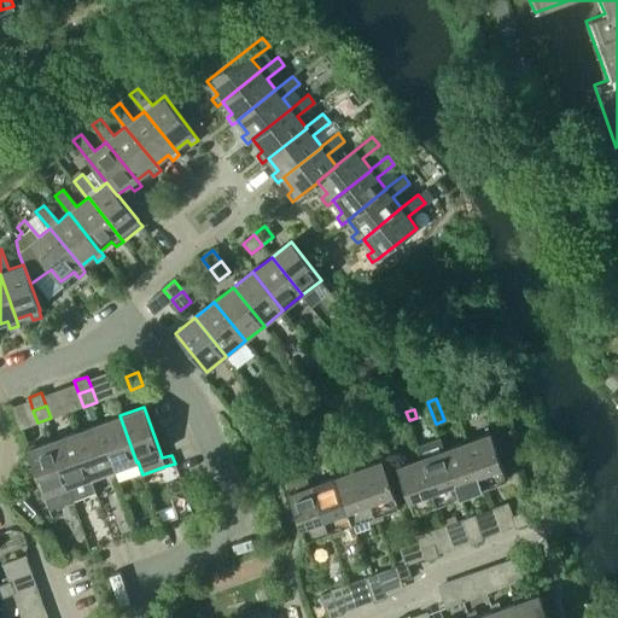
[(120,415),(97,424),(114,470),(136,462),(120,415)]
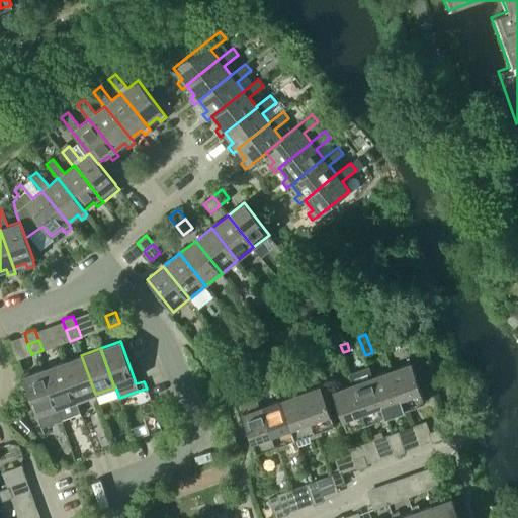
[(81,355),(62,362),(76,401),(95,394),(81,355)]
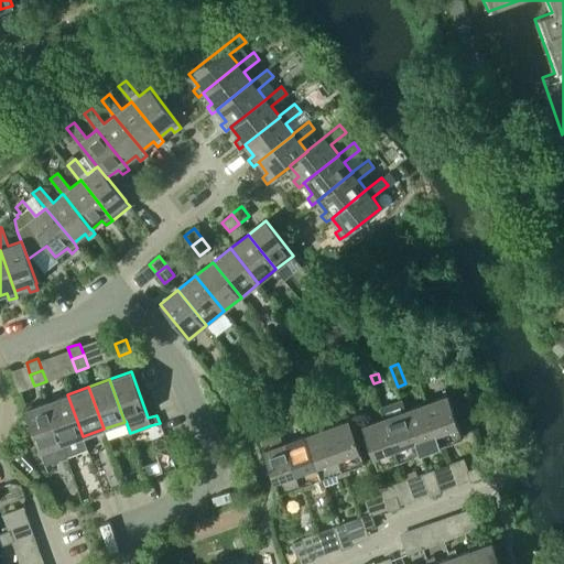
[(83,436),(67,394),(46,402),(62,444),(66,455),(87,447),(83,436)]
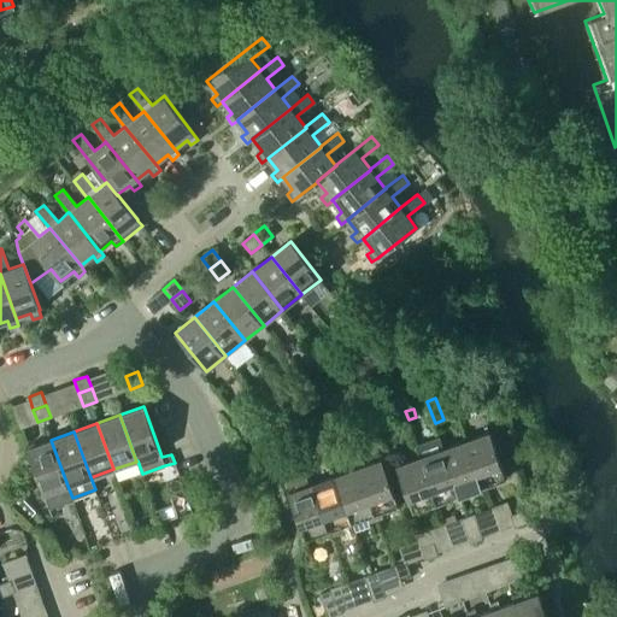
[(489,433),(465,441),(482,487),(506,479),(489,433)]
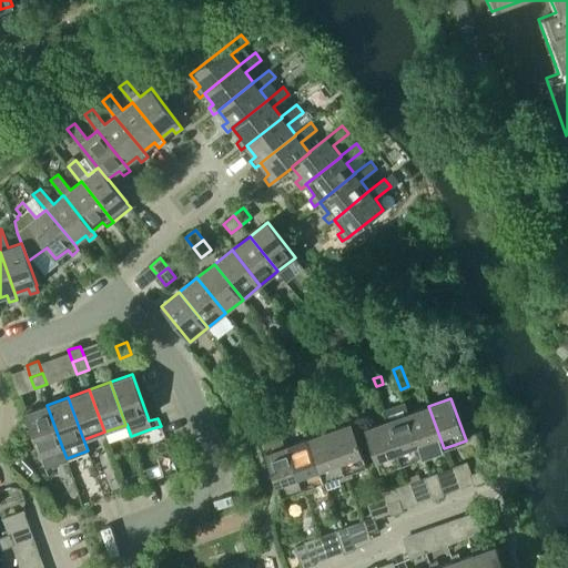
[(387,421),(386,421),(402,464),(423,456),(407,414),(404,404),(384,412),(387,421)]
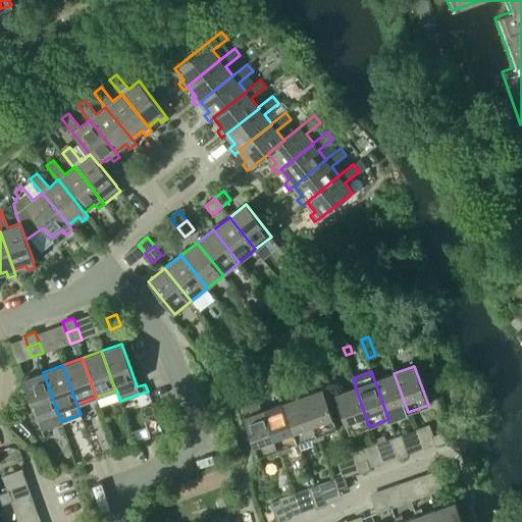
[(24,379),(23,379),(24,382),(38,418),(41,428),(61,421),(57,411),(43,372),(24,379)]
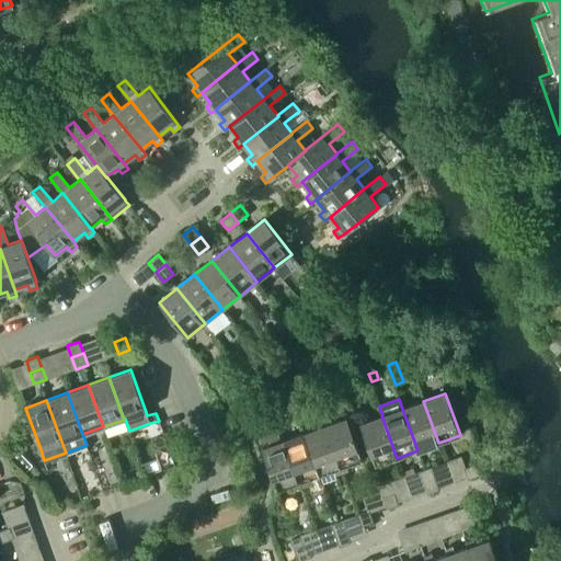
[(402,409),(418,450),(438,443),(423,401),(402,409)]
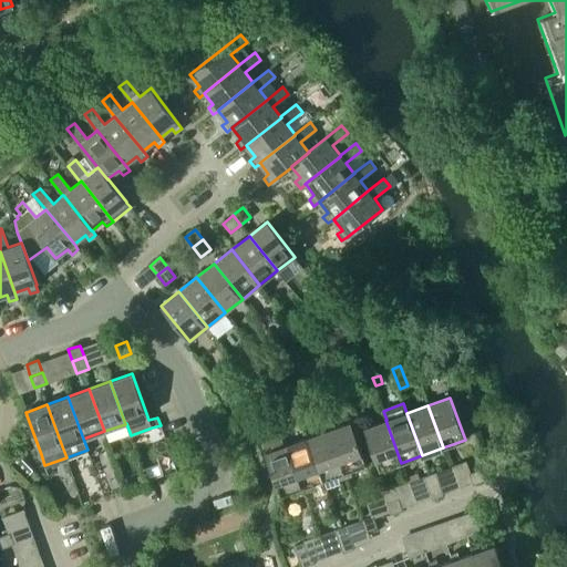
[(401,463),(385,420),(364,428),(380,471),(401,463)]
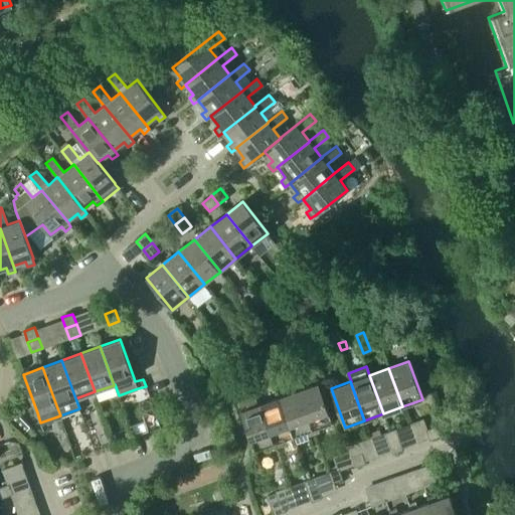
[(318,383),(299,390),(313,428),(332,421),(318,383)]
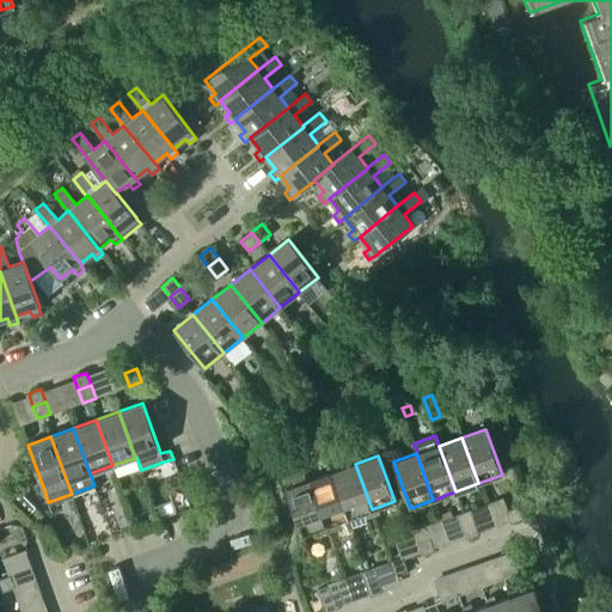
[(372,509),(355,464),(332,472),(349,518),(353,528),(368,522),(365,512),(372,509)]
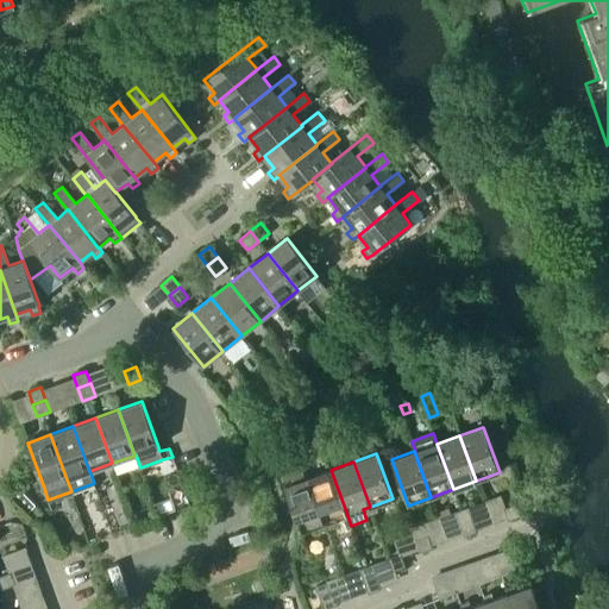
[(325,523),(308,478),(303,465),(280,473),(301,532),(325,523)]
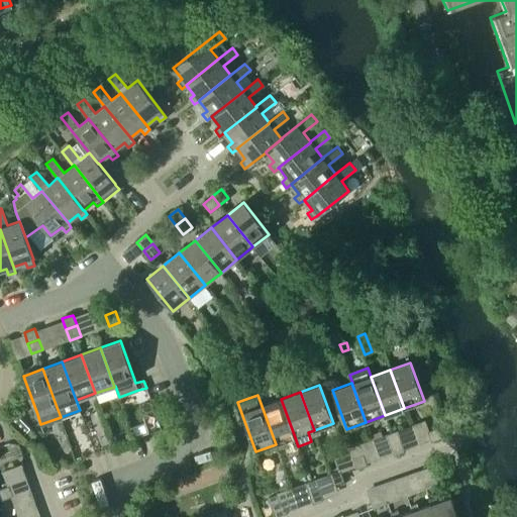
[(276,444),(295,437),(281,399),(262,406),(276,444)]
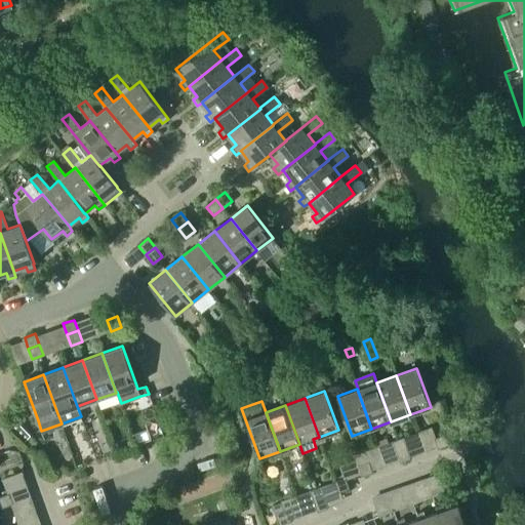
[(438,449),(448,445),(445,434),(434,438),(438,449)]
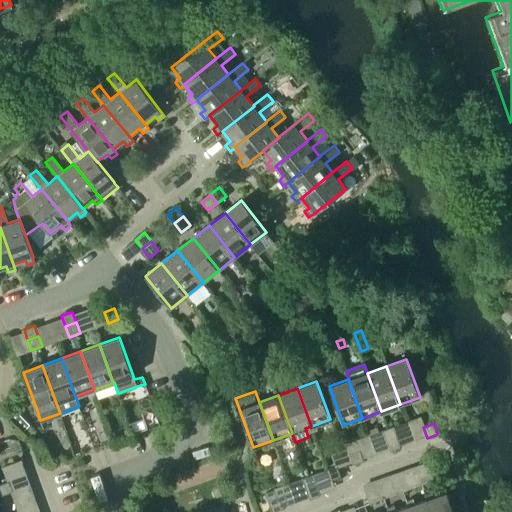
[(386,440),(397,437),(393,426),(382,430),(386,440)]
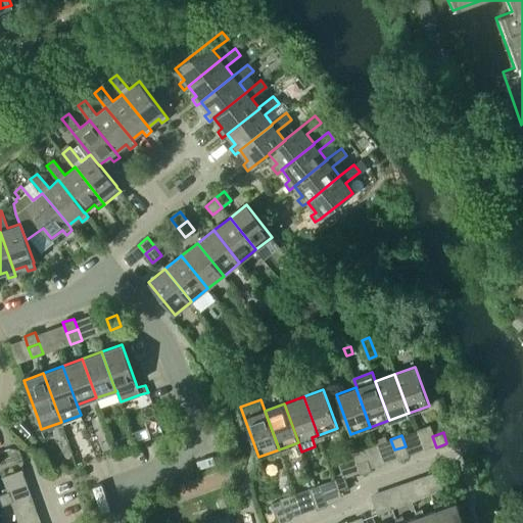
[(394,449),(398,461),(409,457),(406,446),(394,449)]
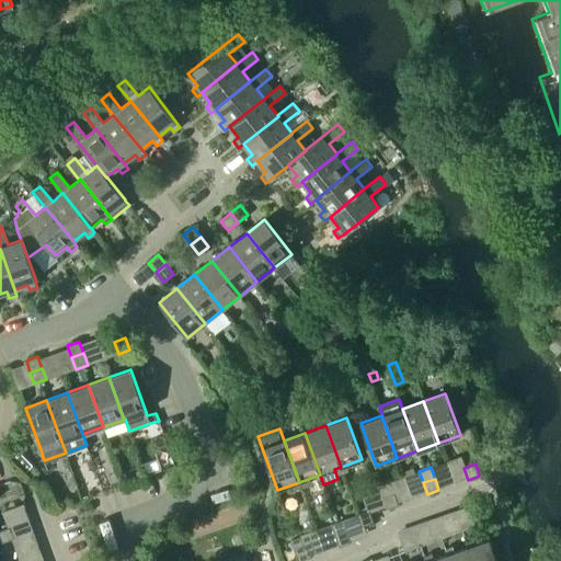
[(382,497),(387,508),(398,504),(395,493),(382,497)]
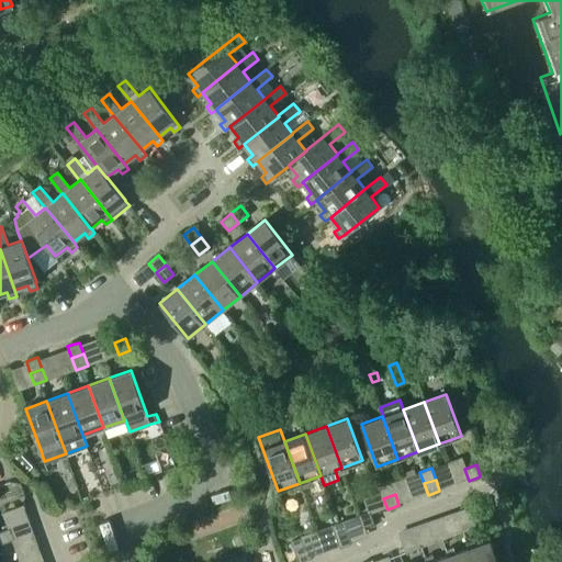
[(3,513),(9,527),(30,519),(24,505),(3,513)]
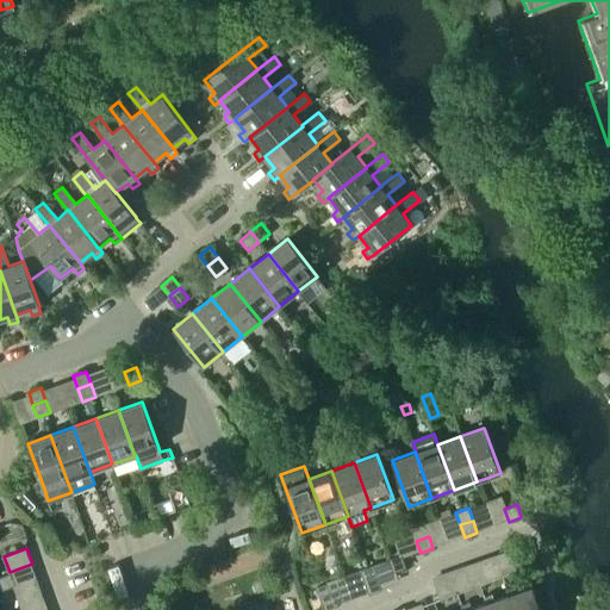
[(406,567),(403,560),(402,554),(388,559),(393,572),(406,567)]
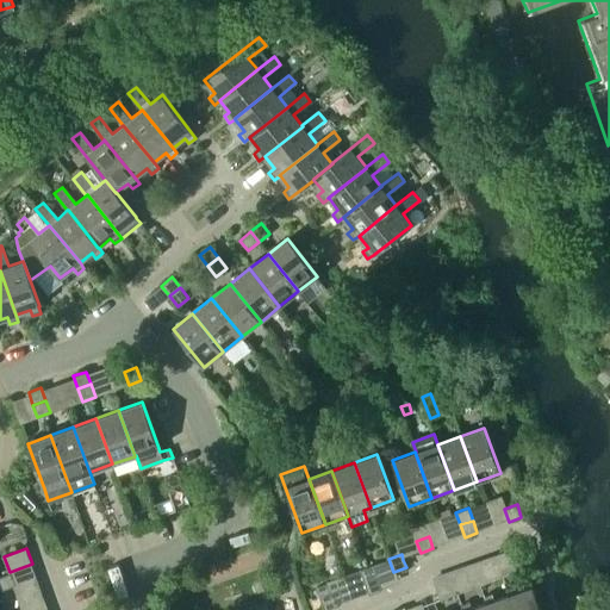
[(440,570),(444,592),(515,577),(509,554),(440,570)]
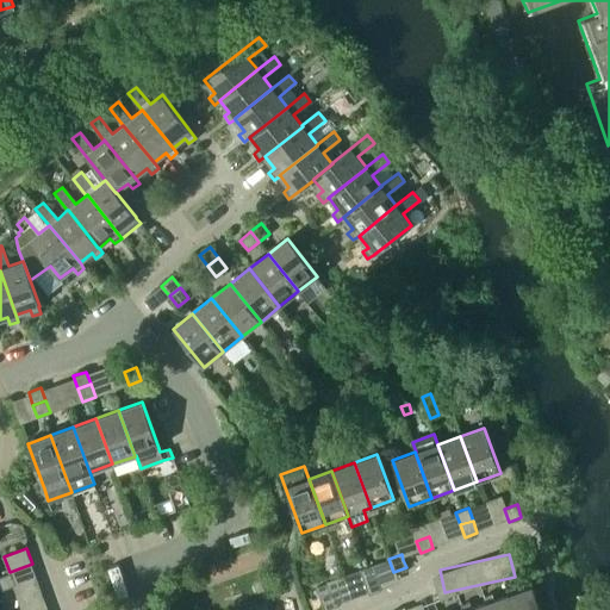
[(10,573),(14,586),(38,578),(32,564),(10,572),(10,573)]
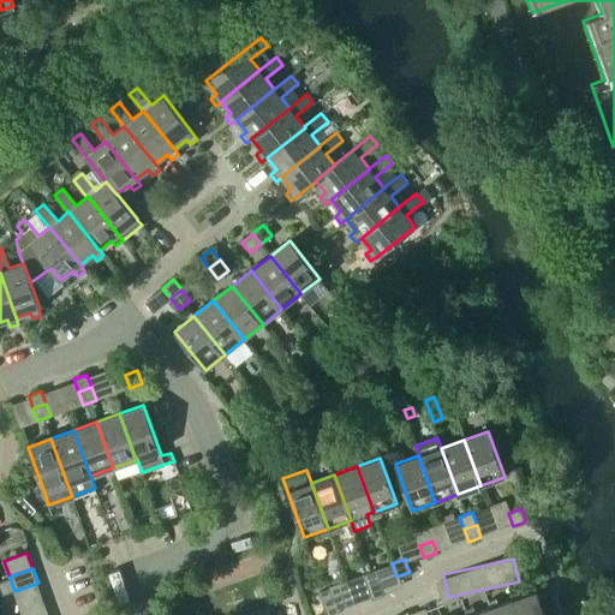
[(363,574),(368,586),(380,583),(375,569),(363,574)]
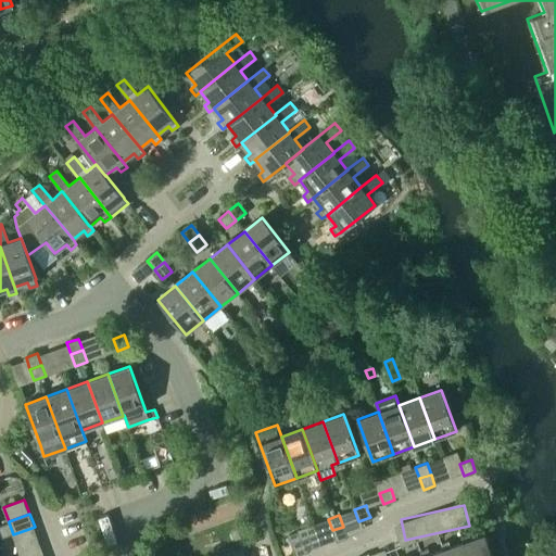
[(0,528),(3,538),(13,534),(9,522),(0,526),(0,528)]
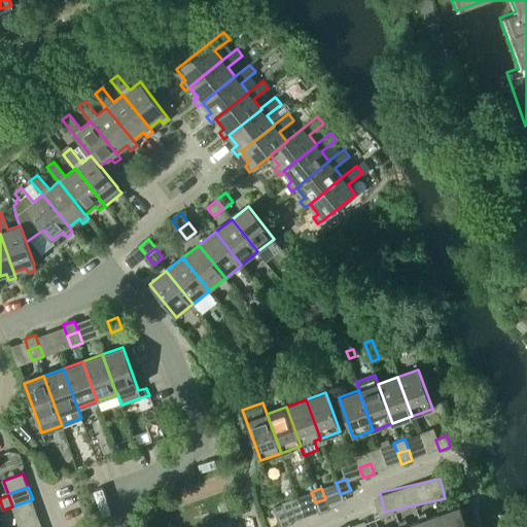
[(12,506),(16,517),(36,510),(33,499),(12,506)]
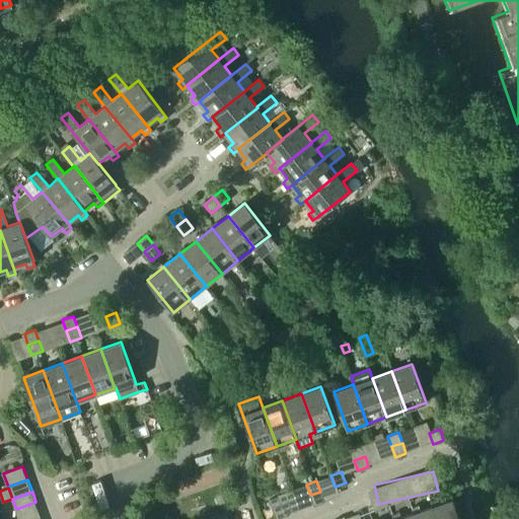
[(310,495),(314,506),(324,502),(320,492),(310,495)]
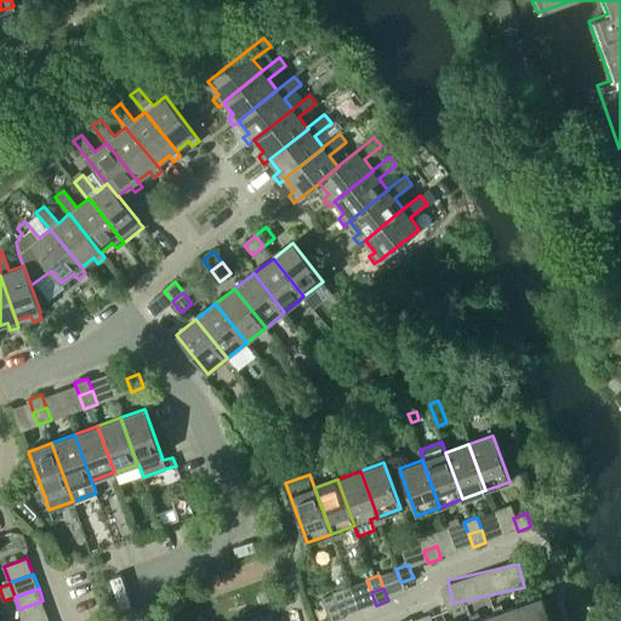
[(330,620),(332,620),(343,617),(335,593),(323,597),(330,620)]
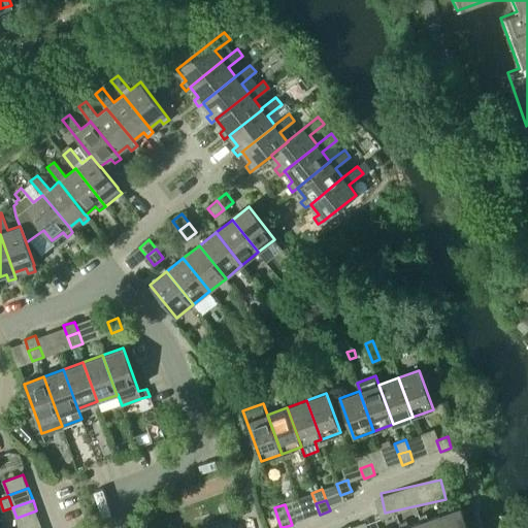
[(438,509),(440,515),(444,527),(467,527),(460,507),(448,513),(446,506),(438,509)]
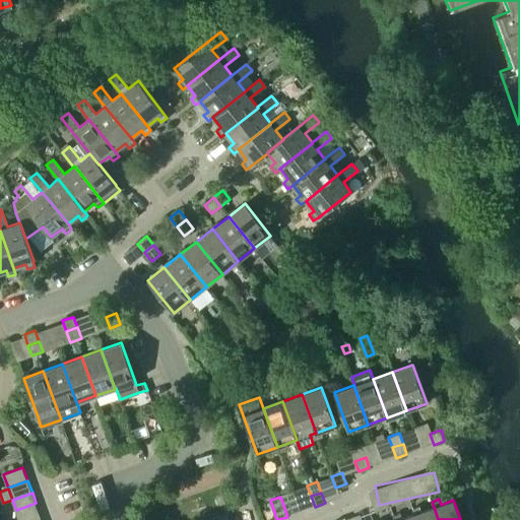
[(36,503),(16,510),(19,519),(24,519),(40,515),(36,503)]
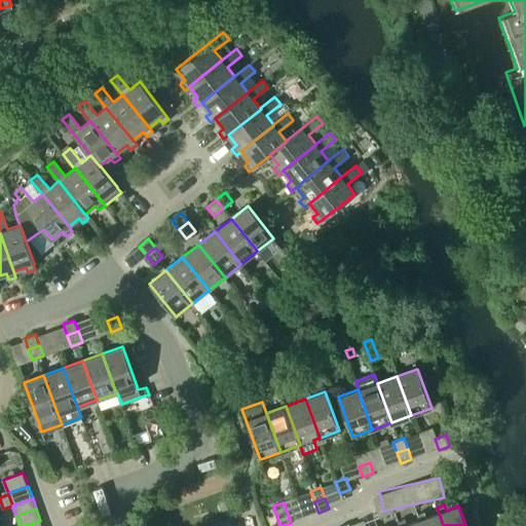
[(417,514),(419,520),(420,525),(443,525),(439,513),(426,518),(424,512),(417,514)]
